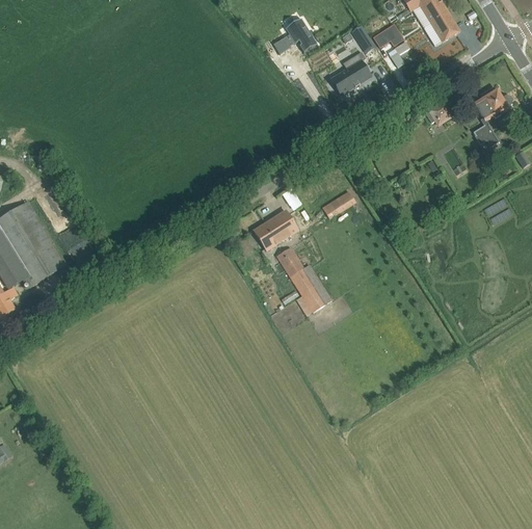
[(404,0),(410,10),(413,9),(426,0),(404,0)]
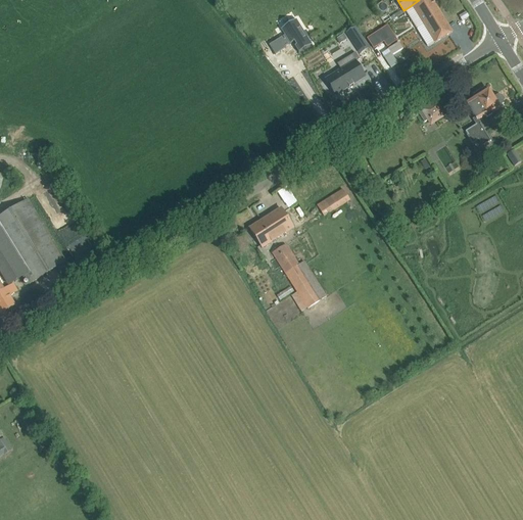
[(419,0),(406,9),(416,25),(422,20),(435,41),(436,40),(453,30),(434,0),(419,0)]
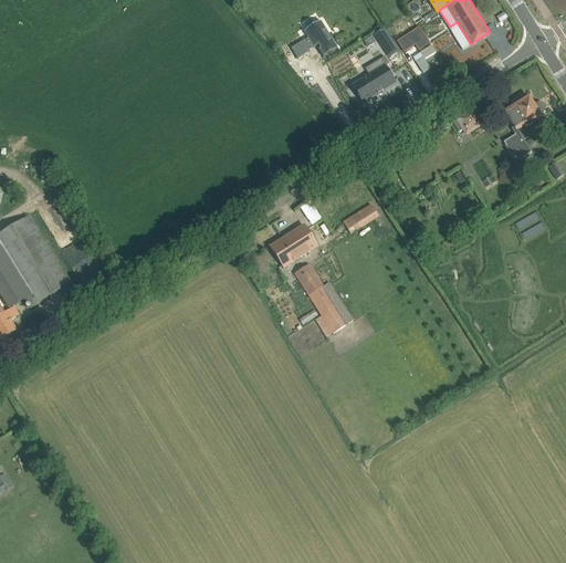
[(308,35),(292,47),(297,56),(310,49),(308,48),(314,44),(314,45),(318,42),(321,47),(318,48),(324,55),(338,47),(321,19),(304,29),(308,35)]
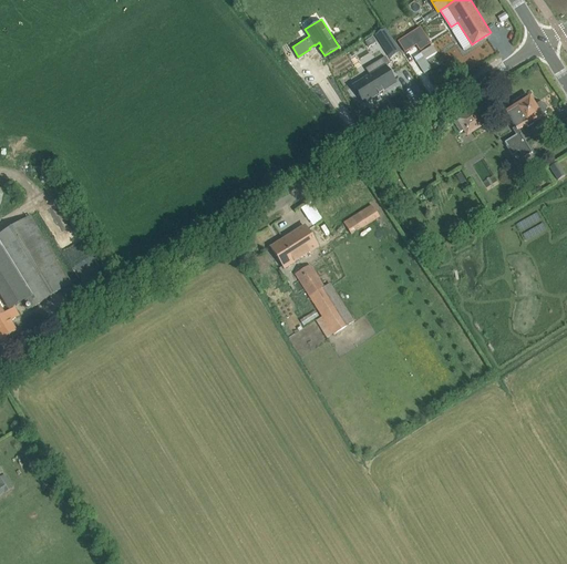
[(420,24),(398,39),(405,50),(416,43),(420,49),(431,41),(420,24)]
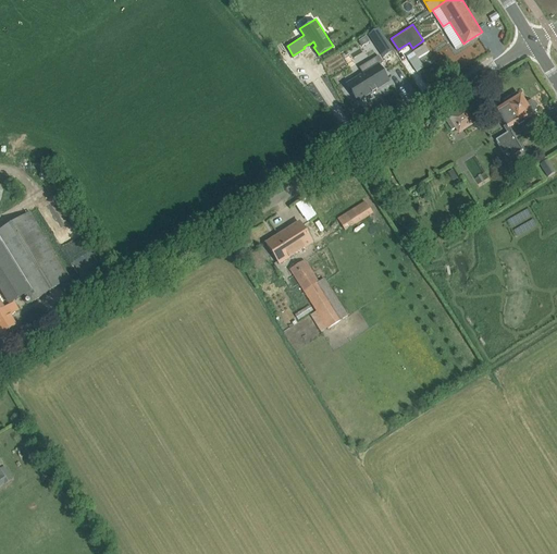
[(383,54),(393,48),(379,26),(369,33),(383,54)]
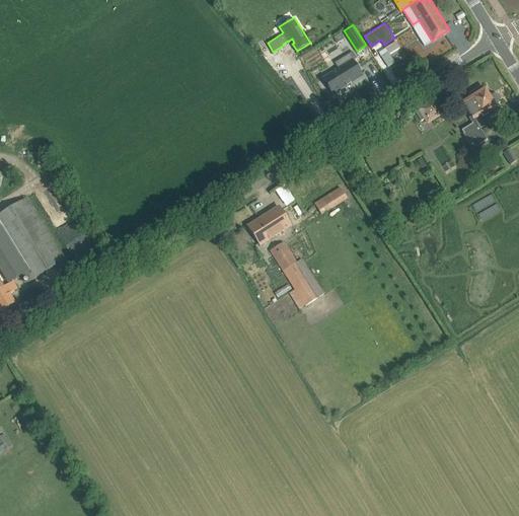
[(388,50),(381,55),(388,65),(394,61),(389,53),(399,46),(395,40),(385,47),(388,50)]
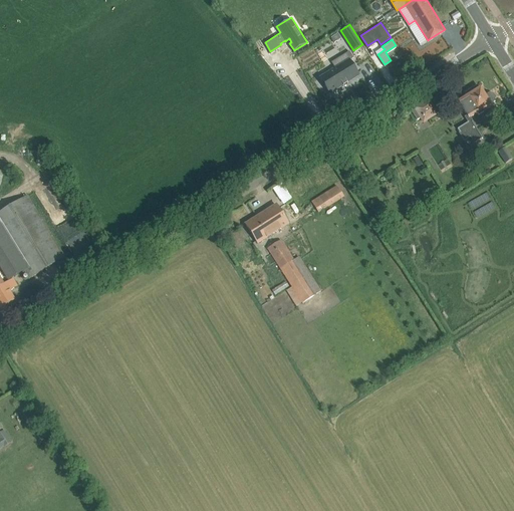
[(335,66),(320,75),(330,91),(343,83),(343,84),(344,83),(343,82),(346,81),(347,81),(348,81),(347,80),(359,73),(349,58),(353,56),(349,49),(331,60),(334,64),(335,66)]
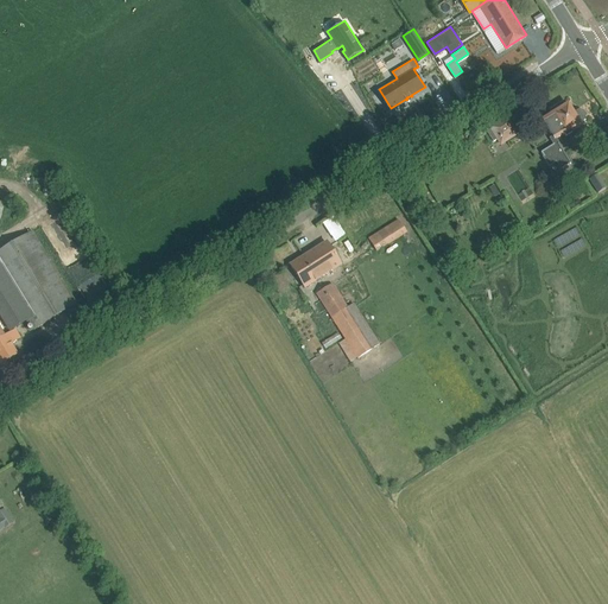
[(543,119),(552,134),(550,137),(553,142),(542,150),(550,164),(557,159),(562,166),(571,161),(556,137),(564,131),(567,133),(571,129),(570,127),(586,118),(586,114),(587,114),(583,108),(583,109),(580,108),(574,112),(568,103),(564,99),(550,108),(553,113),(543,119)]
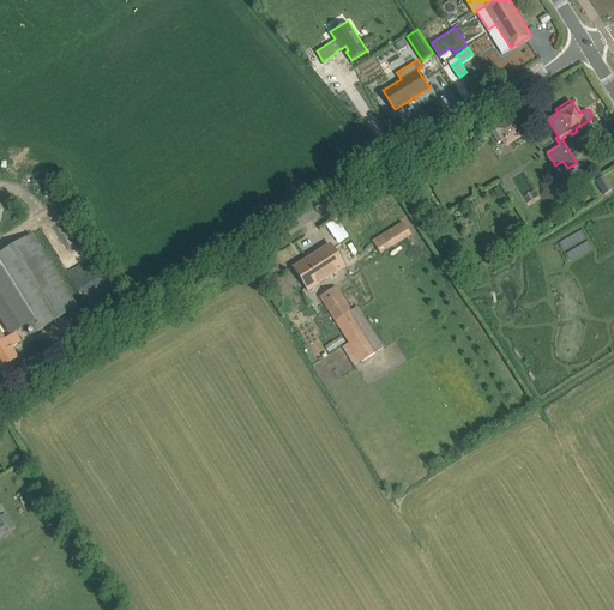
[(501,122),(492,130),(499,140),(503,138),(506,144),(524,133),(521,126),(509,134),(501,122)]
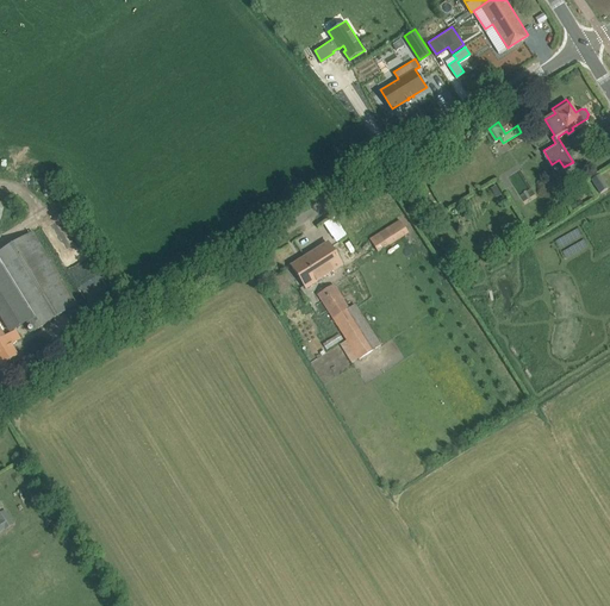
[(592,179),(601,192),(608,187),(599,173),(592,179)]
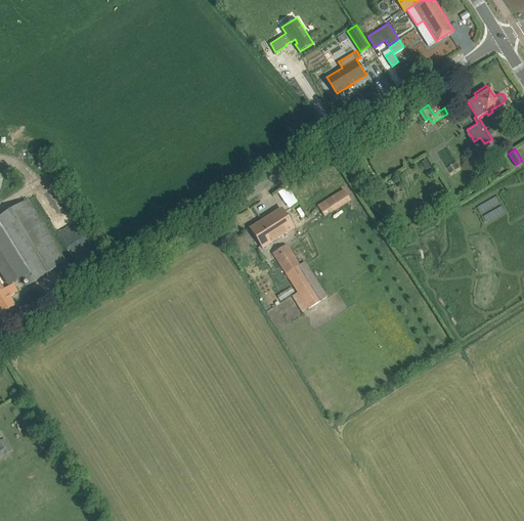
[(350,198),(349,197),(344,187),(318,204),(324,214),(350,198)]
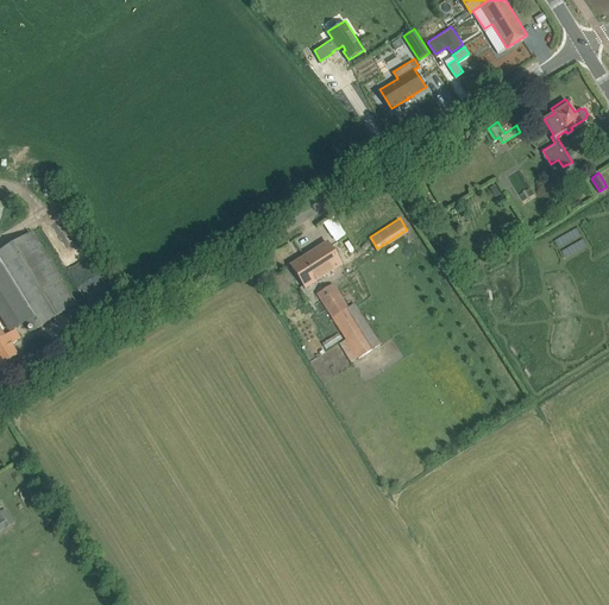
[(77,302),(71,291),(32,228),(0,247),(0,295),(18,326),(30,319),(35,328),(77,302)]
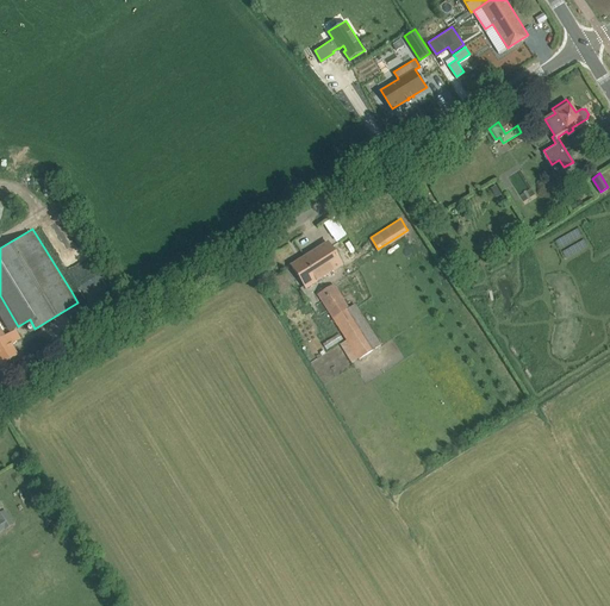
[(342,263),(335,251),(328,241),(292,264),(306,286),(342,263)]
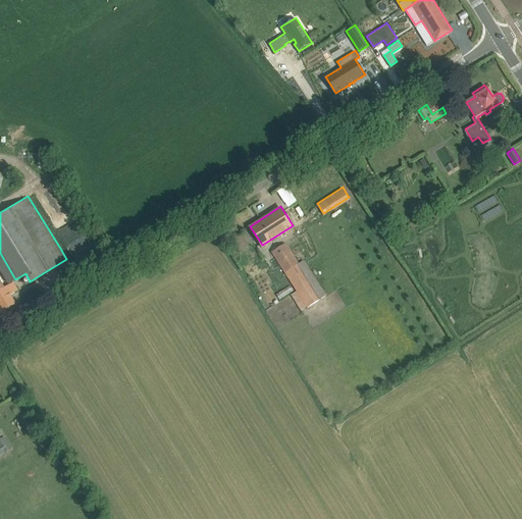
[(285,242),(272,251),(296,289),(297,290),(291,294),(301,309),(307,305),(307,307),(326,295),(305,262),(304,259),(299,262),(285,242)]
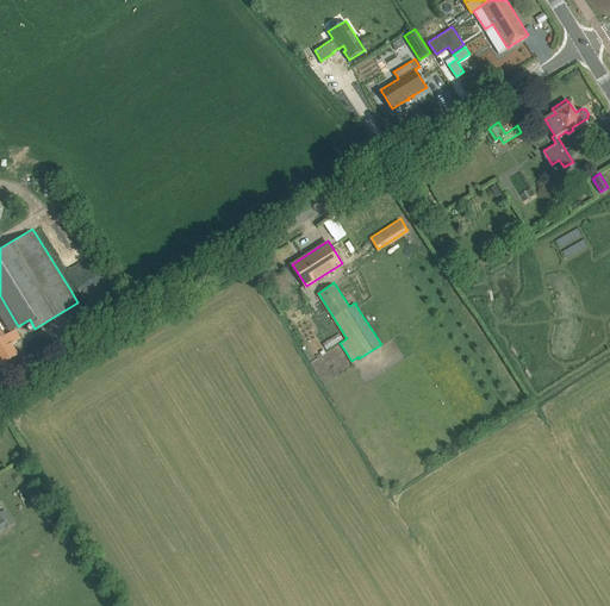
[(0,362),(1,364),(19,354),(12,342),(22,336),(17,329),(6,335),(5,335),(4,333),(0,336),(0,362)]
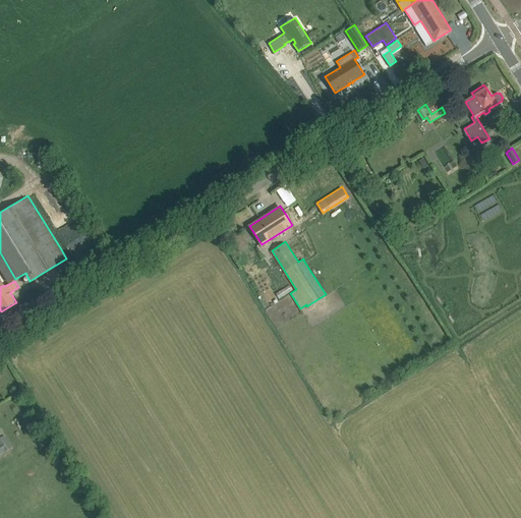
[(0,453),(4,450),(5,451),(12,446),(4,434),(0,436),(0,453)]
